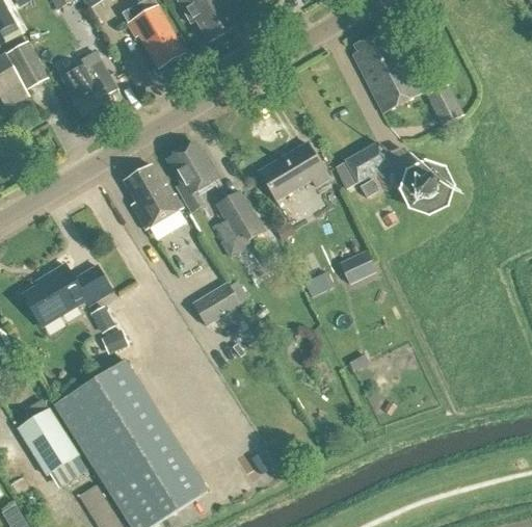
[(0,0),(0,42),(27,29),(11,0),(0,0)]
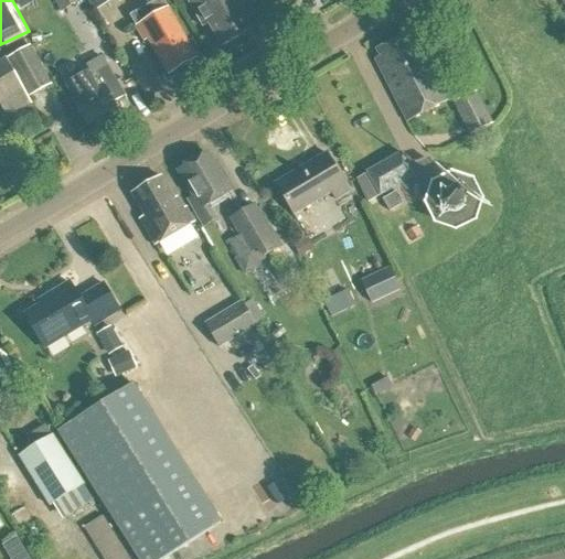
[(148,0),(129,11),(136,23),(145,39),(148,36),(169,72),(198,54),(167,0),(148,0)]
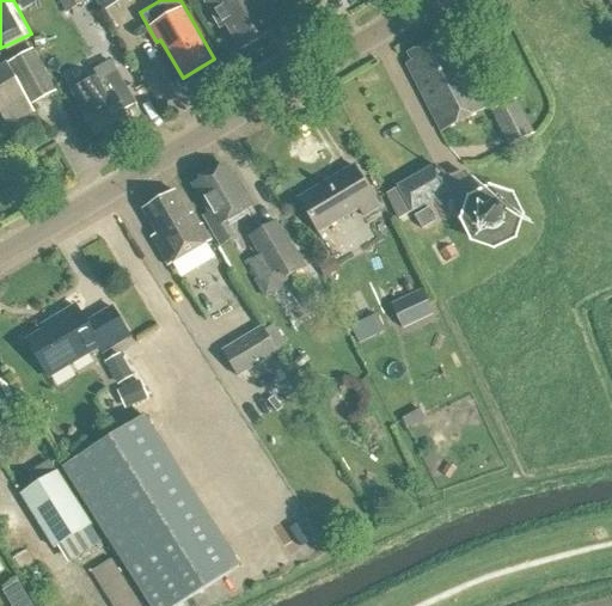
[(285,22),(271,0),(204,0),(220,25),(226,22),(240,47),(285,22)]
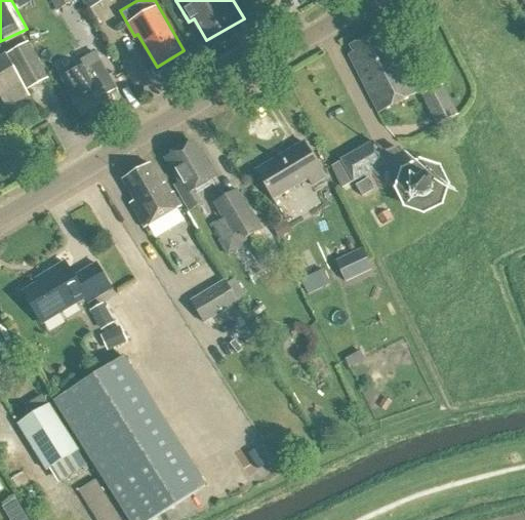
[(392,50),(379,28),(350,42),(353,49),(349,52),(378,111),(417,90),(396,47),(392,50)]
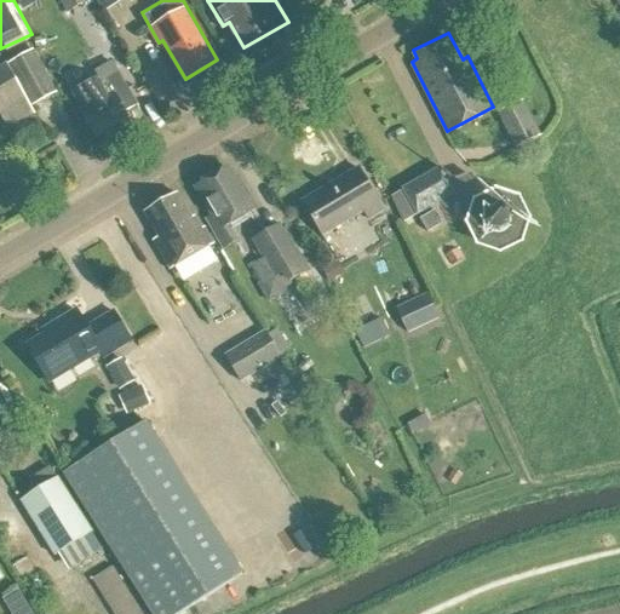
[(481,49),(486,58),(499,52),(494,42),(481,49)]
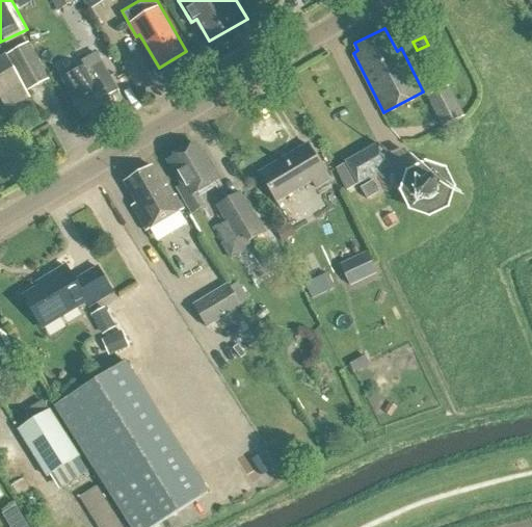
[(26,41),(6,51),(27,87),(46,77),(26,41)]
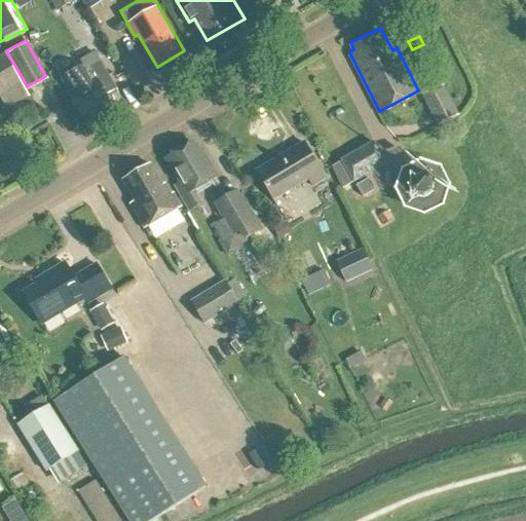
[(0,92),(7,105),(29,92),(6,51),(0,54),(0,92)]
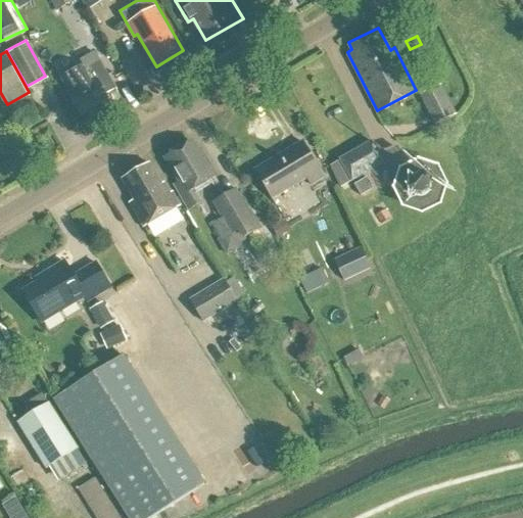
[(59,76),(69,94),(81,113),(109,97),(105,91),(114,86),(98,58),(85,65),(83,62),(59,76)]
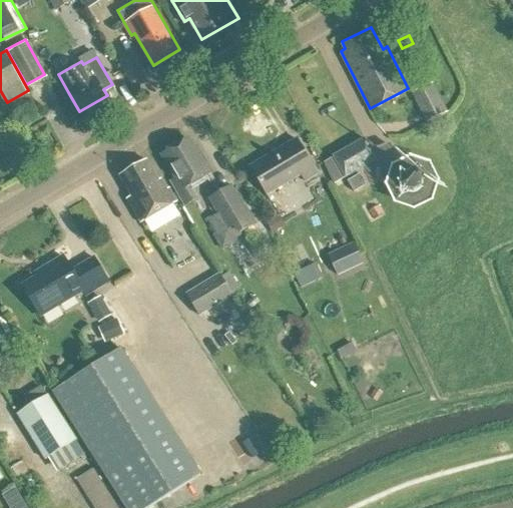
[(448,109),(432,80),(412,91),(427,120),(448,109)]
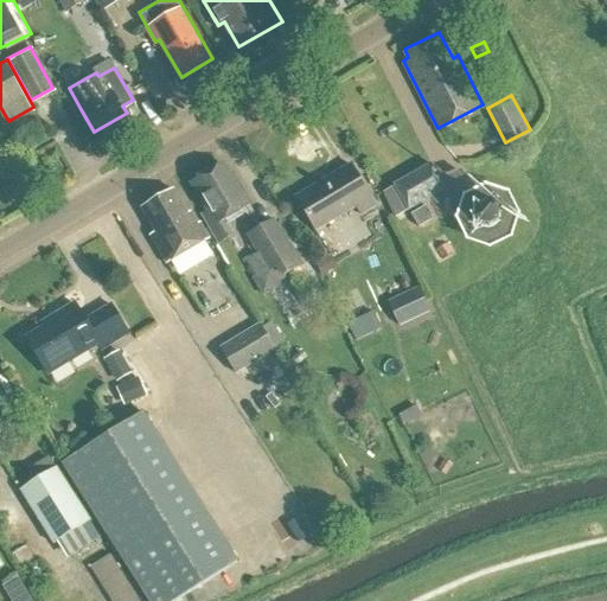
[(376,203),(352,161),(296,194),(315,228),(356,203),(360,212),(376,203)]
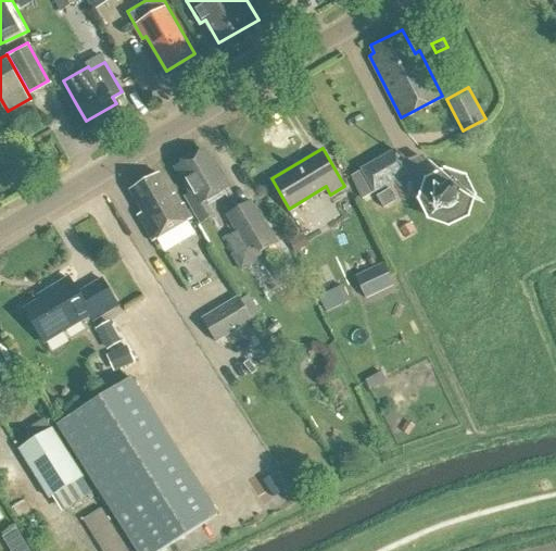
[(362,167),(351,174),(362,197),(374,189),(375,190),(408,171),(395,148),(362,167)]
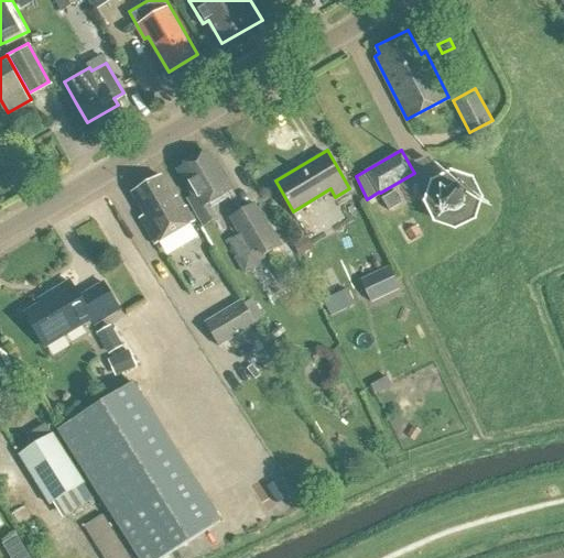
[(217,215),(208,200),(231,187),(215,160),(213,161),(206,151),(182,165),(187,175),(185,177),(193,192),(186,196),(203,223),(217,215)]
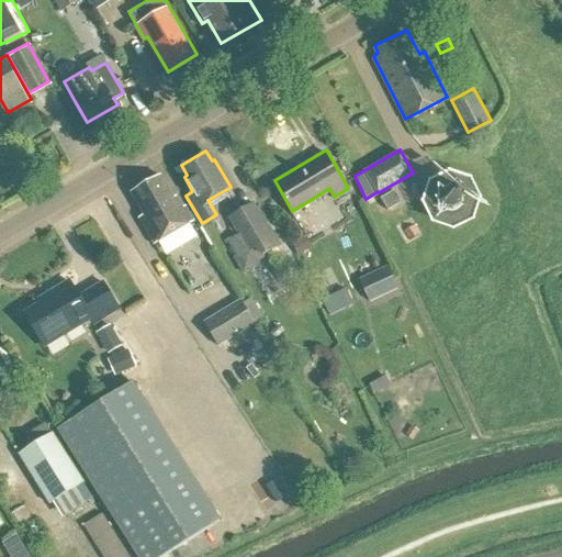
[(173,195),(160,173),(131,190),(144,212),(138,215),(154,242),(194,219),(186,203),(183,204),(177,193),(173,195)]
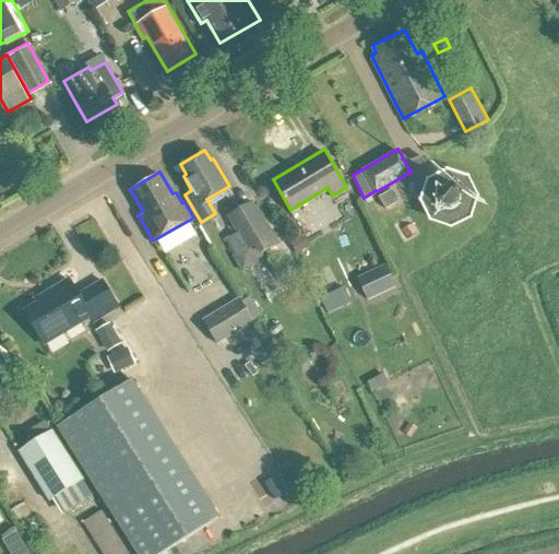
[(462,209),(465,196),(461,186),(449,180),(437,186),(432,199),(437,210),(450,214),(462,209)]
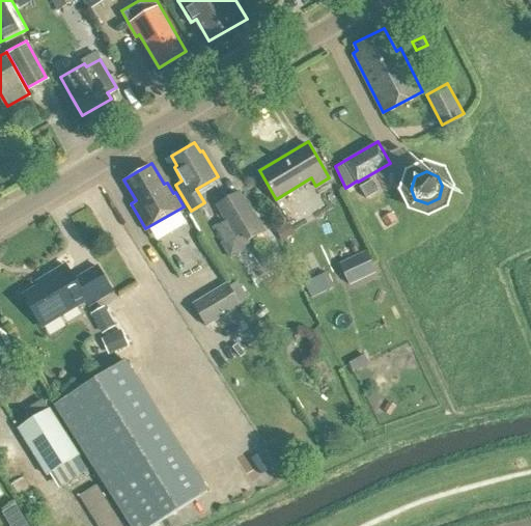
[(366,196),(380,189),(372,177),(360,185),(366,196)]
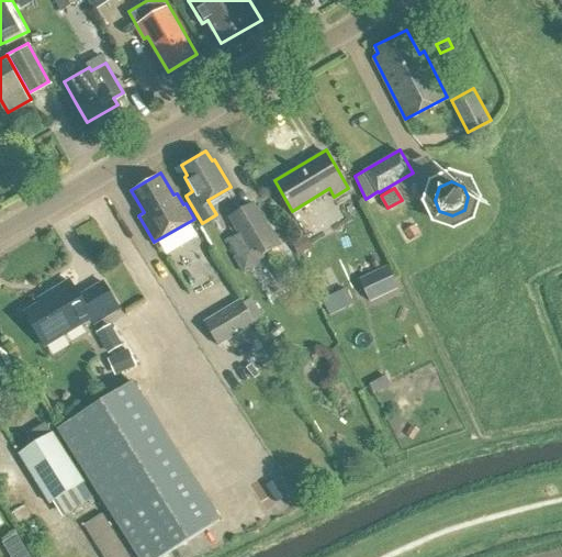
[(255,197),(227,213),(237,231),(229,235),(240,254),(256,244),(261,253),(281,242),(255,197)]
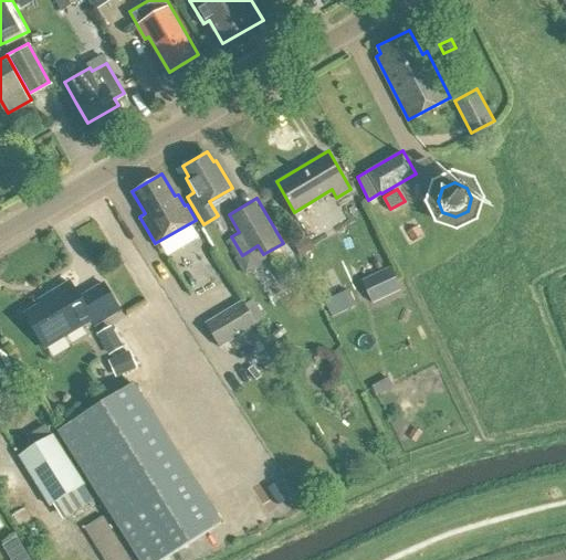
[(307,233),(293,242),(300,253),(314,245),(307,233)]
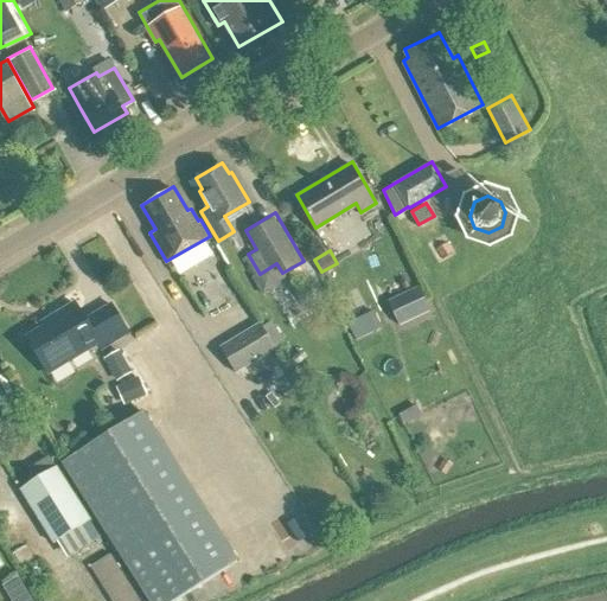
[(388,298),(400,323),(429,308),(419,283),(388,298)]
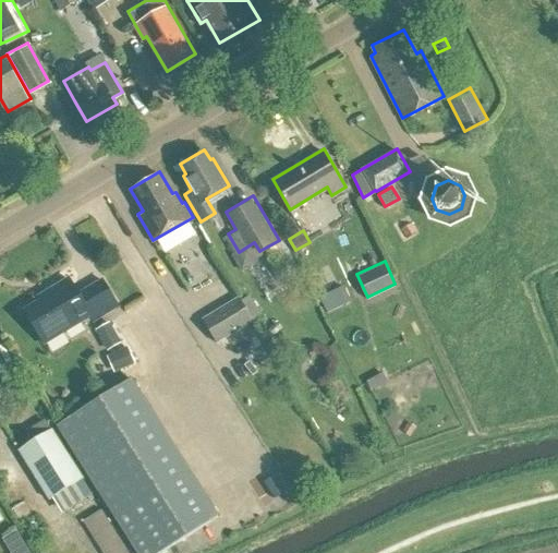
[(79,292),(69,276),(47,289),(49,292),(24,308),(45,340),(89,314),(93,319),(118,303),(102,278),(79,292)]
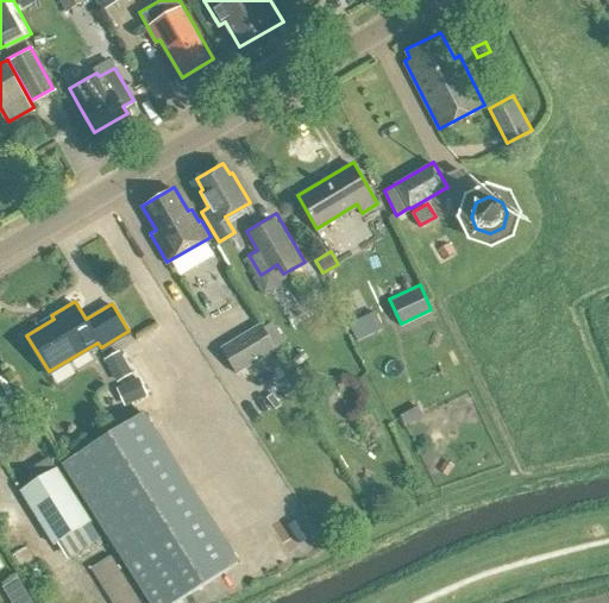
[(220,345),(236,371),(276,346),(261,320),(220,345)]
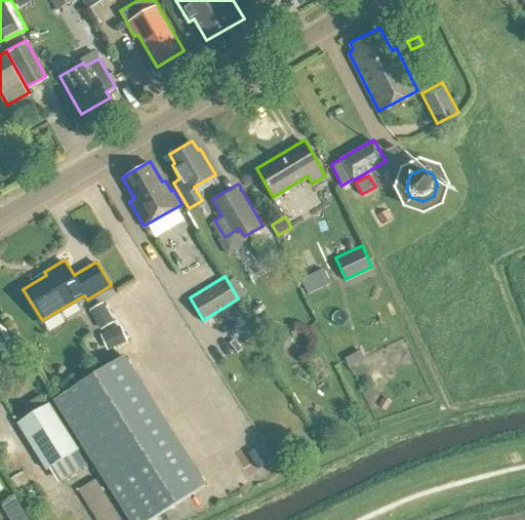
[(103,300),(89,308),(101,327),(114,320),(103,300)]
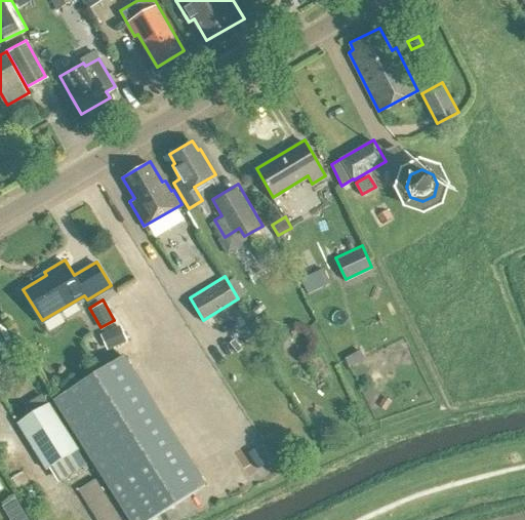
[(120,323),(101,332),(108,347),(127,337),(120,323)]
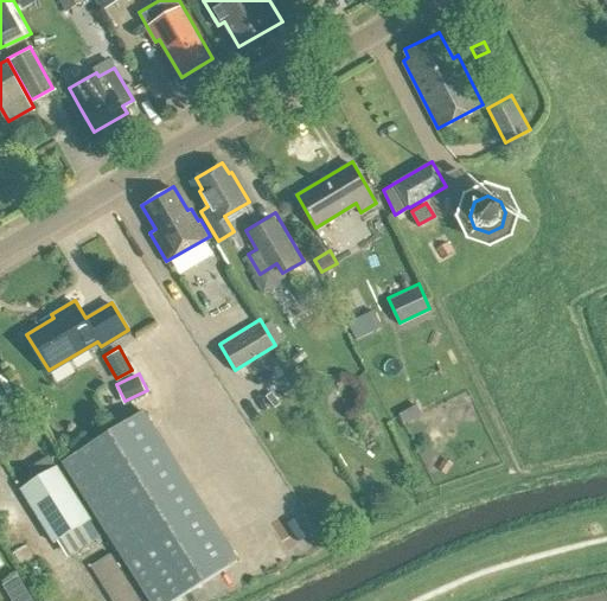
[(416,402),(398,410),(404,421),(421,413),(416,402)]
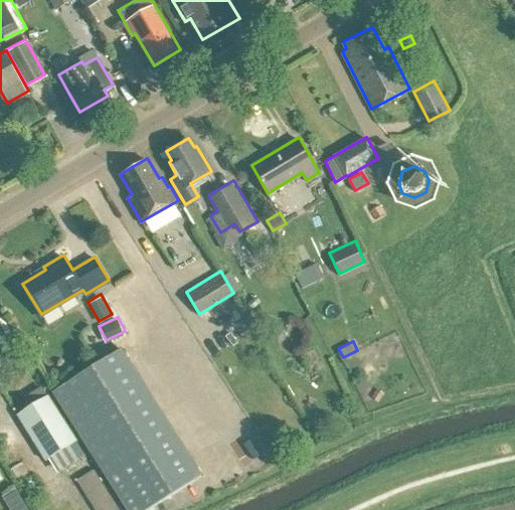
[(128,509),(144,509),(201,474),(121,347),(52,390),(128,509)]
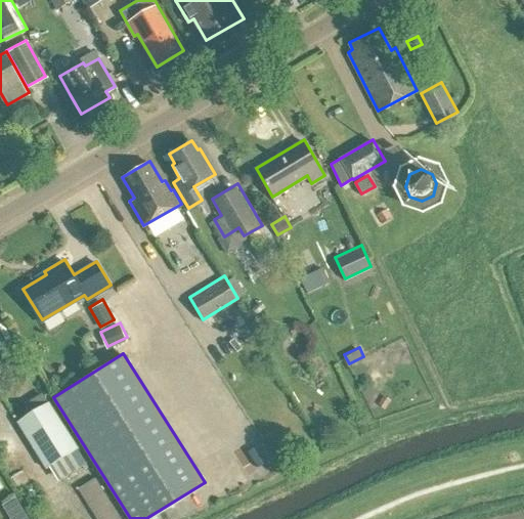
[(17,420),(46,466),(77,447),(42,390),(26,400),(27,414),(17,420)]
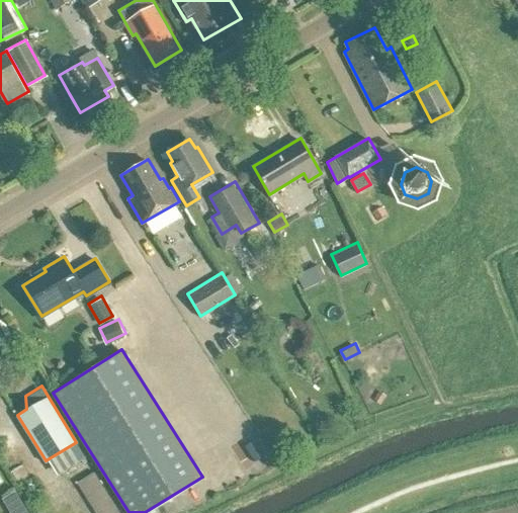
[(29,512),(15,489),(2,497),(11,512),(29,512)]
